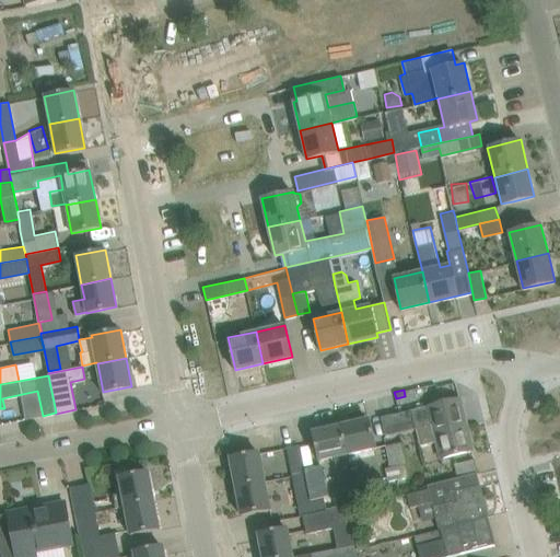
[(385,436),(399,432),(416,428),(447,420),(450,428),(466,425),(459,397),(411,409),(381,417),(385,436)]
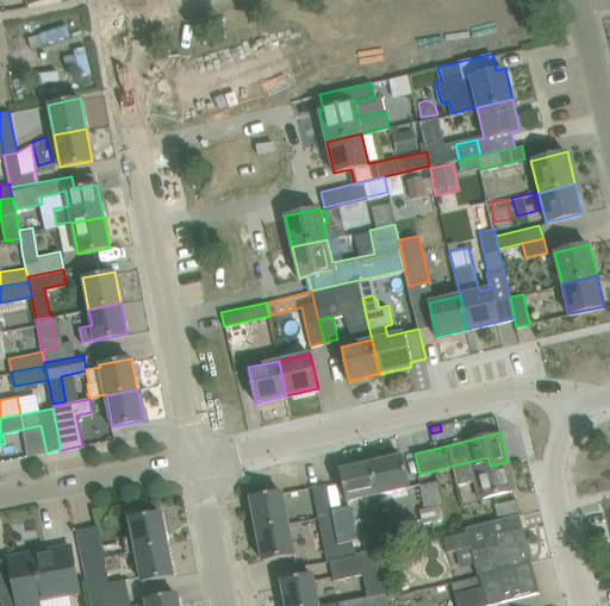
[(371,462),(378,493),(409,486),(402,455),(371,462)]
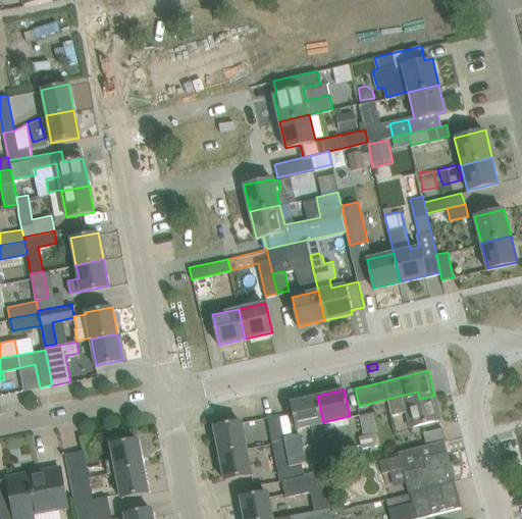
[(407,410),(411,425),(439,418),(434,396),(419,399),(417,392),(387,399),(392,414),(407,410)]
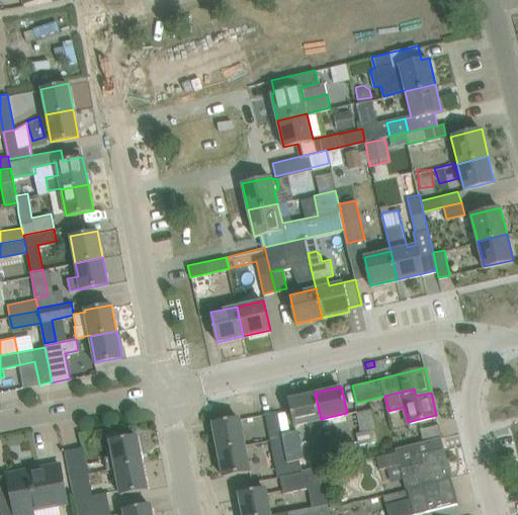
[(288,399),(294,425),(321,419),(315,393),(288,399)]
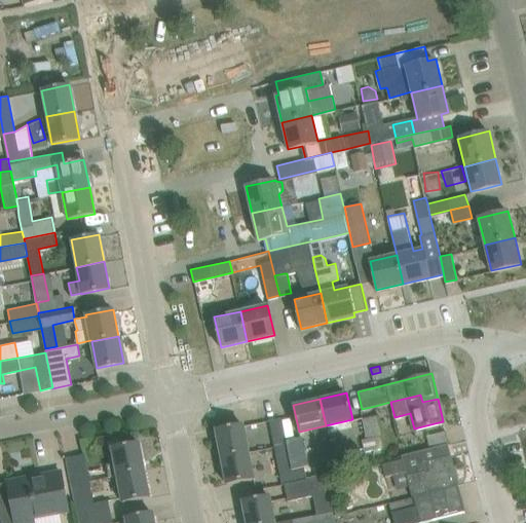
[(377,413),(362,416),(366,437),(362,437),(364,450),(371,449),(369,436),(381,434),(377,413)]
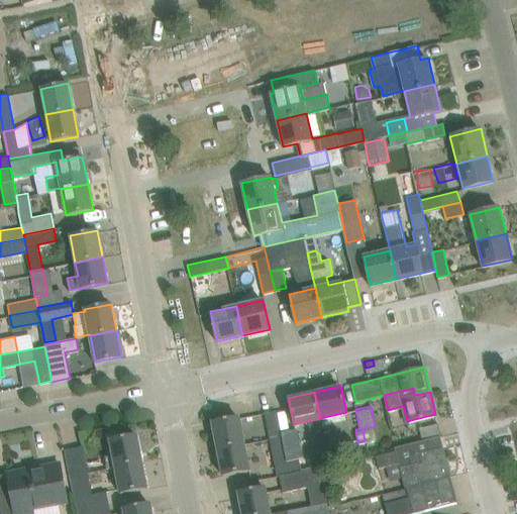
[(265,411),(270,437),(281,434),(280,431),(276,409),(265,411)]
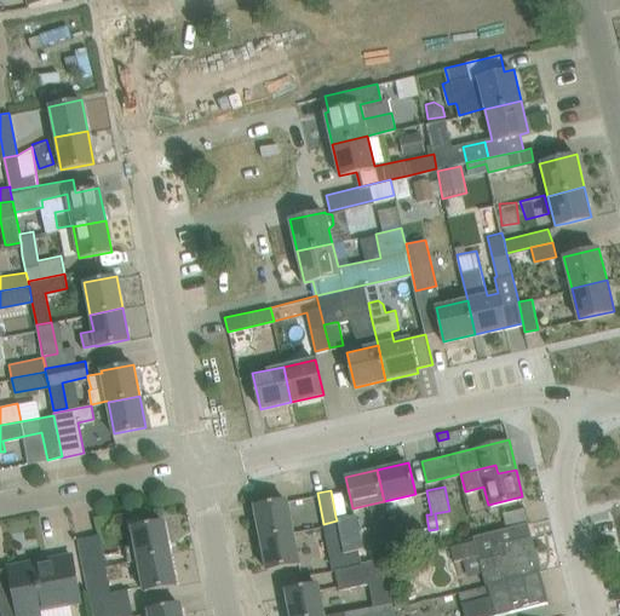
[(286,500),(254,506),(260,537),(292,531),(286,500)]
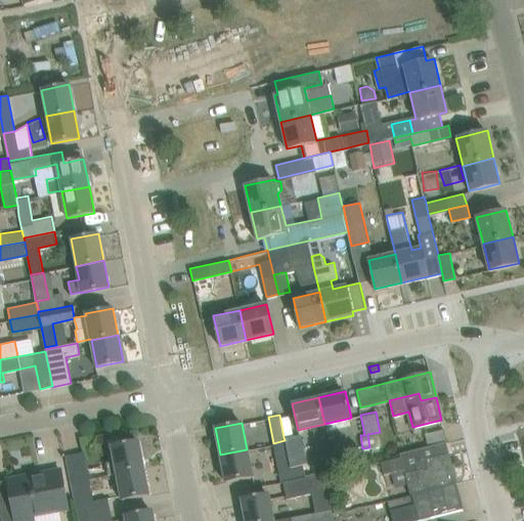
[(425,435),(428,445),(445,440),(443,430),(425,435)]
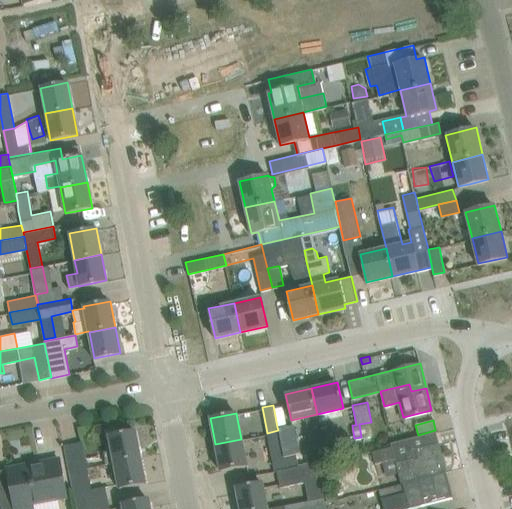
[(293,424),(277,427),(278,430),(283,454),(299,451),(293,424)]
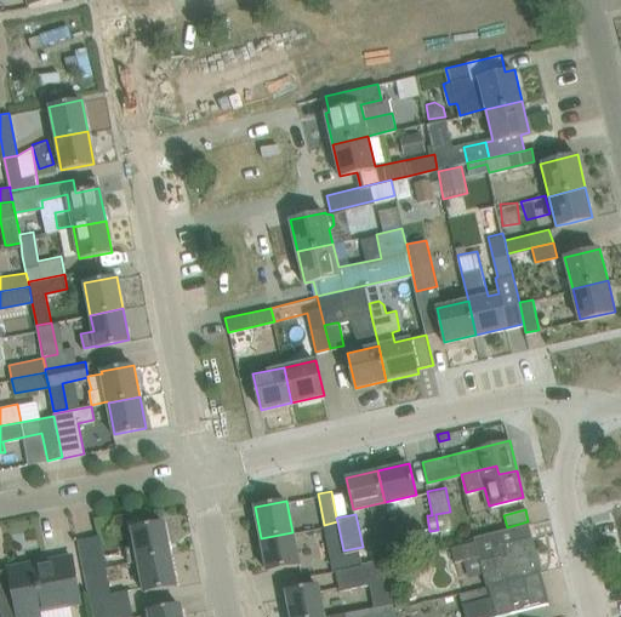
[(399,518),(375,524),(379,540),(403,535),(399,518)]
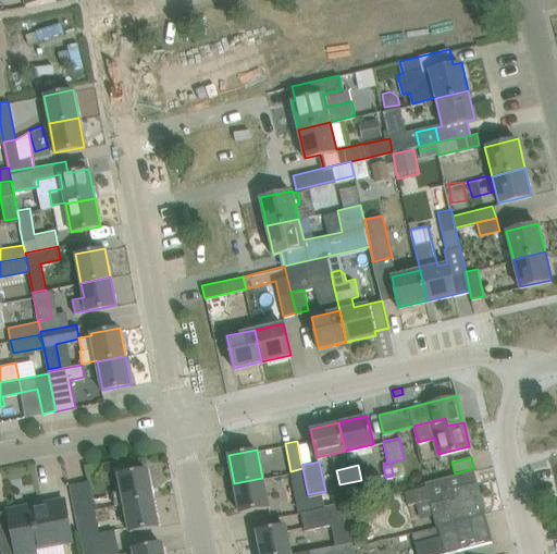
[(122,490),(112,491),(115,504),(124,503),(152,497),(147,468),(119,474),(122,490)]
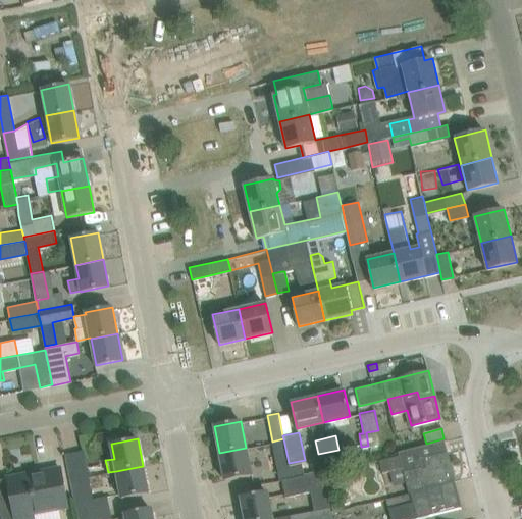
[(289,463),(283,438),(272,442),(277,468),(289,465),(289,463)]
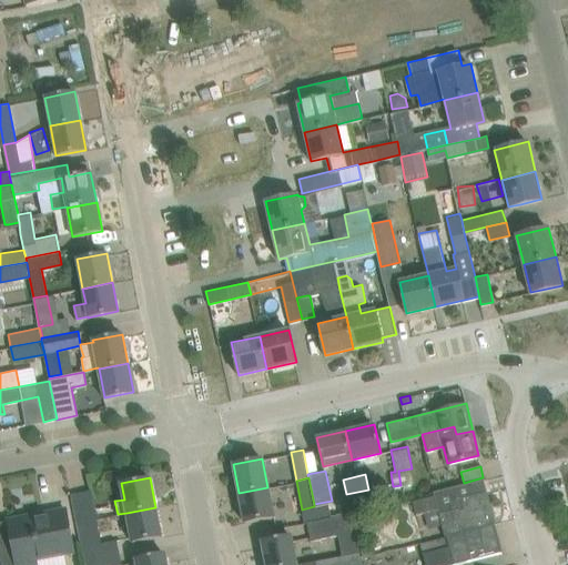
[(437,507),(445,535),(446,535),(446,534),(494,521),(485,482),(484,482),(483,477),(464,483),(433,491),(434,494),(413,500),(416,513),(437,507)]
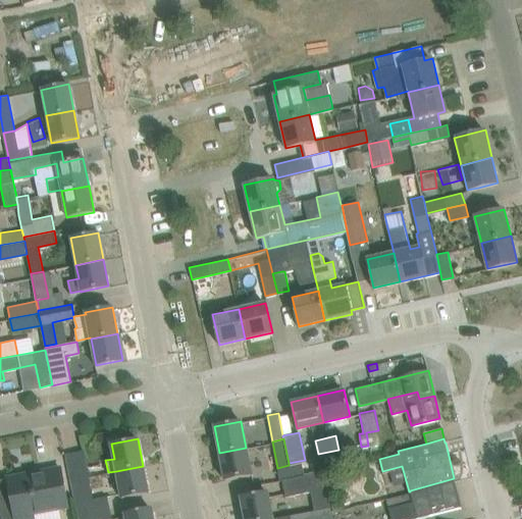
[(346,451),(330,455),(333,466),(360,460),(356,440),(344,443),(346,451)]
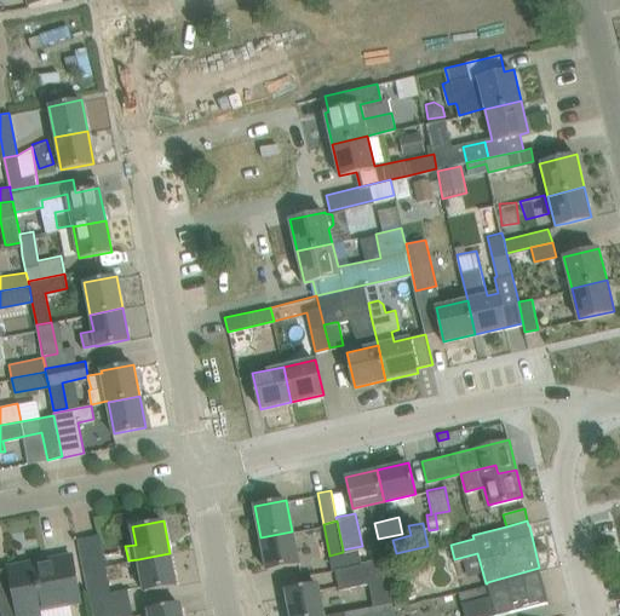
[(267,569),(291,564),(298,563),(292,531),(260,537),(267,569)]
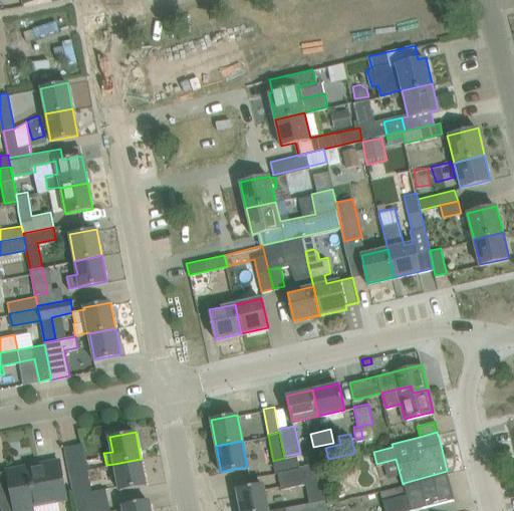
[(81,442),(64,445),(70,473),(87,470),(81,442)]
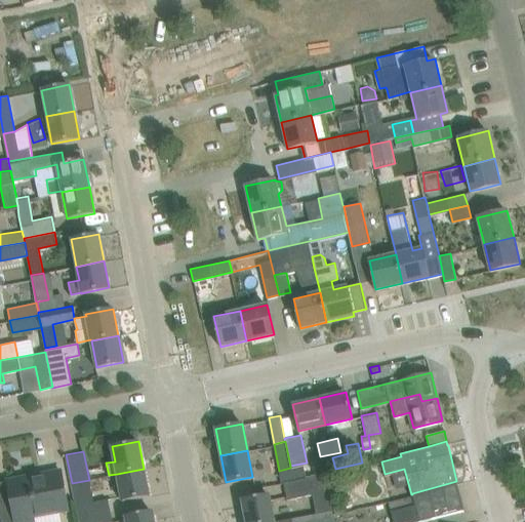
[(325,471),(335,469),(332,457),(307,463),(309,476),(325,471)]
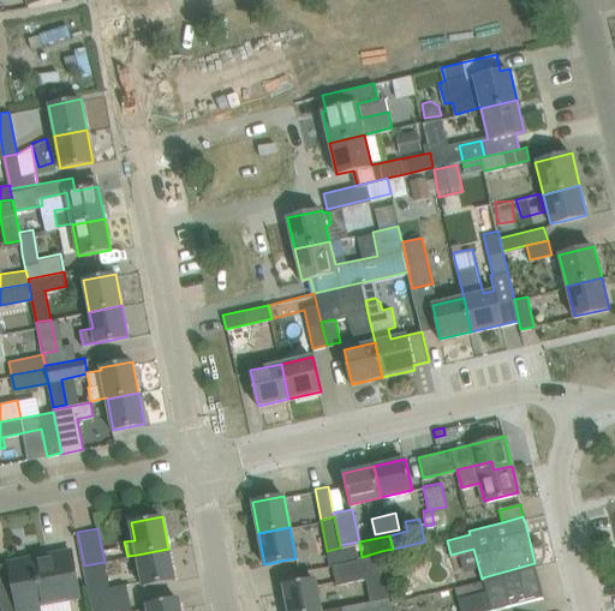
[(41,605),(79,598),(71,549),(49,553),(49,558),(9,567),(13,587),(0,589),(0,610),(40,610),(42,610),(41,605)]
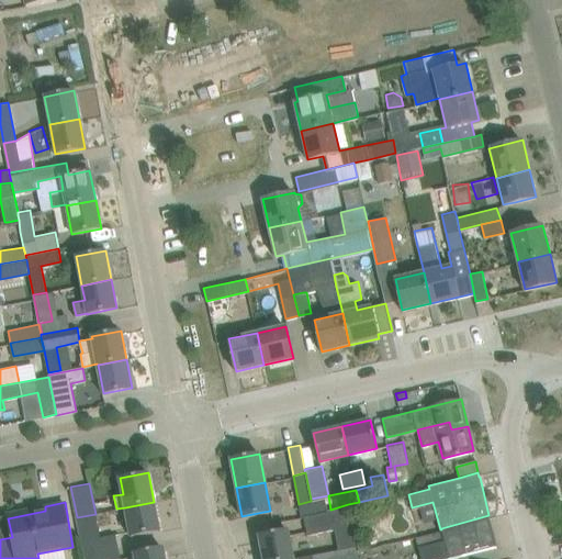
[(159,530),(154,502),(125,507),(131,536),(159,530)]
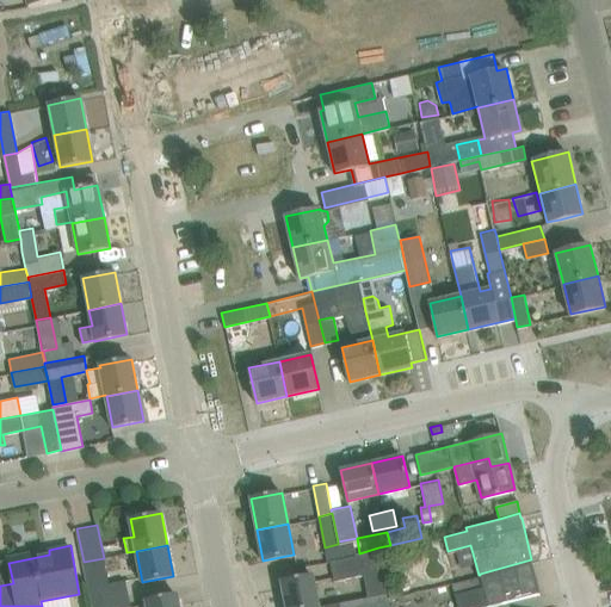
[(363,574),(368,595),(387,592),(378,547),(359,553),(329,559),(334,580),(363,574)]
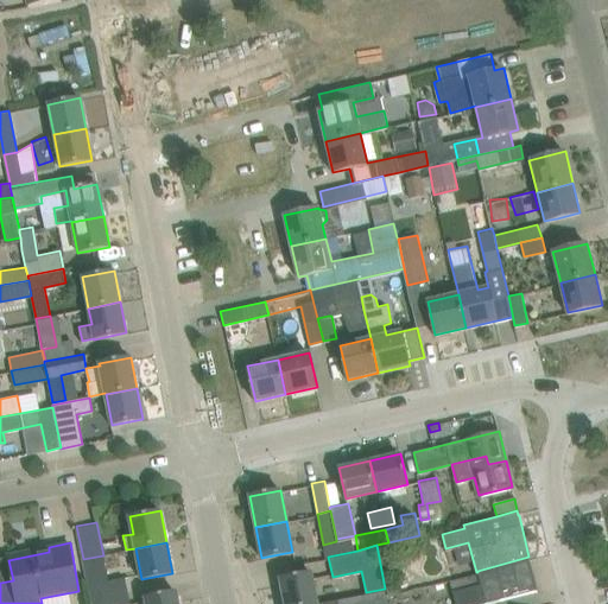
[(108,578),(103,555),(83,559),(90,597),(128,590),(125,574),(108,578)]
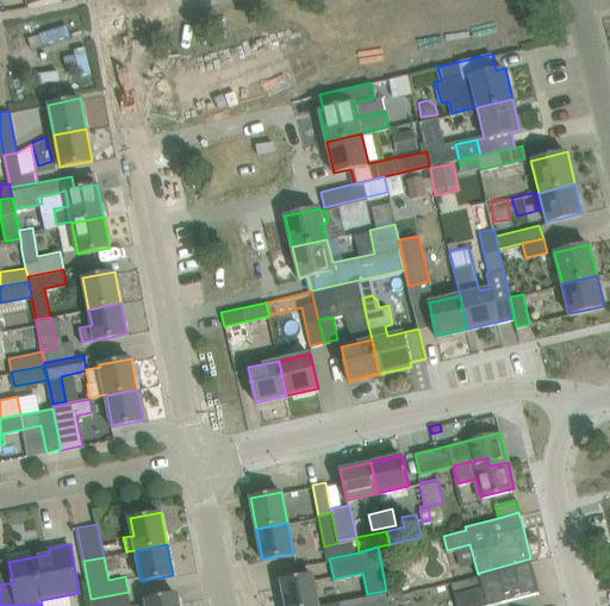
[(475,605),(539,591),(530,558),(479,573),(479,574),(478,574),(452,581),(458,605),(475,605)]
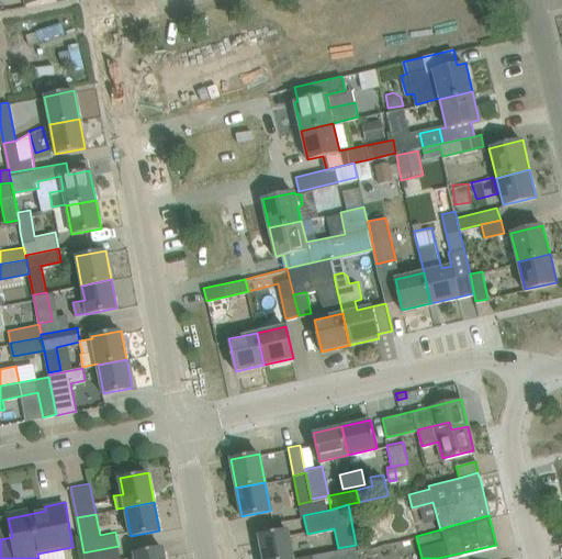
[(259,535),(263,558),(290,558),(293,558),(293,557),(288,529),(259,535)]
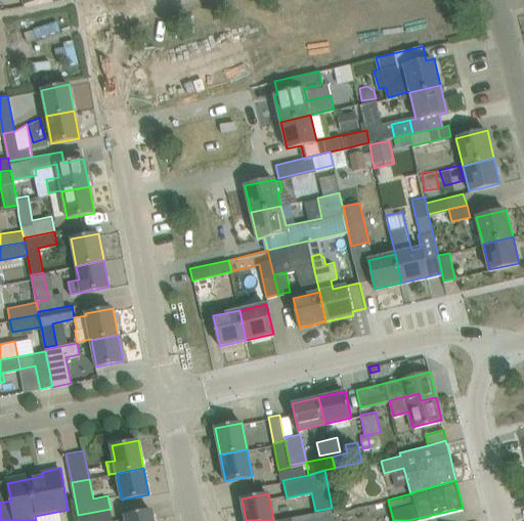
[(344,496),(332,498),(334,512),(346,510),(344,496)]
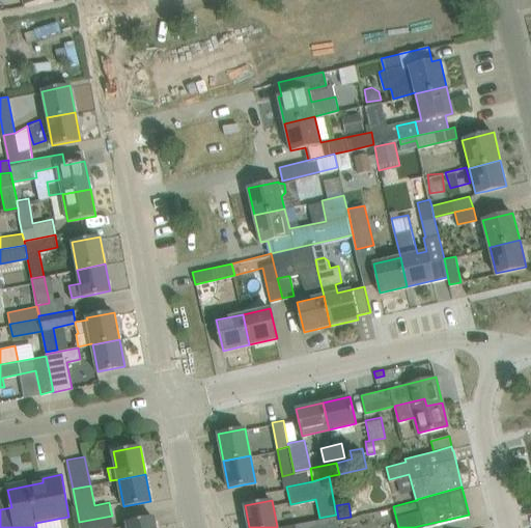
[(277,526),(277,527),(274,527),(338,527),(336,515),(319,518),(277,526)]
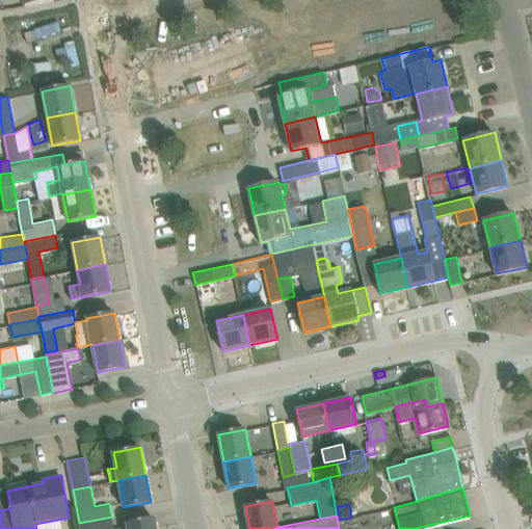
[(79,523),(80,528),(114,528),(112,517),(79,523)]
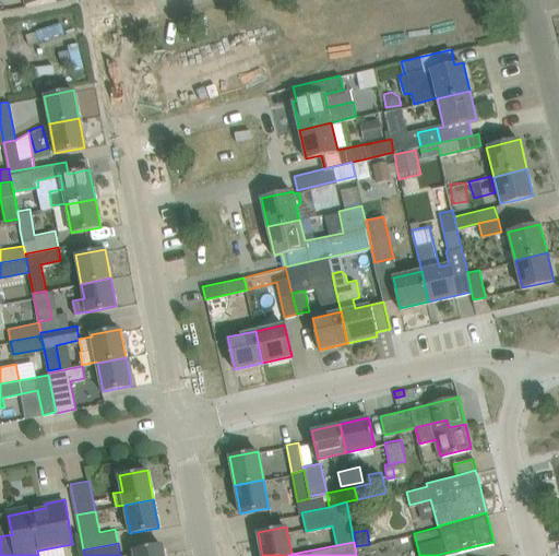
[(164,555),(162,544),(133,549),(133,555),(164,555)]
